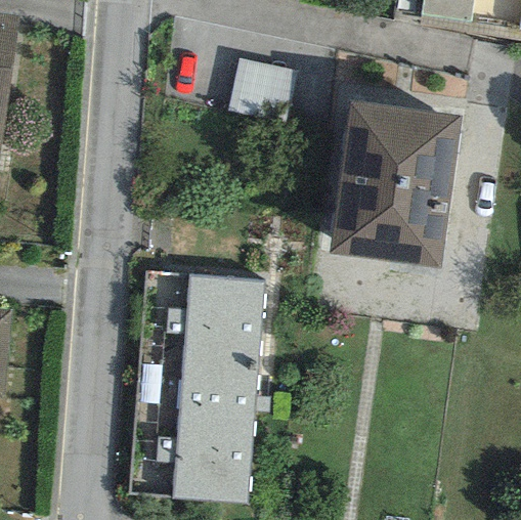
[(473,19),(475,0),(425,0),(424,12),(473,19)]
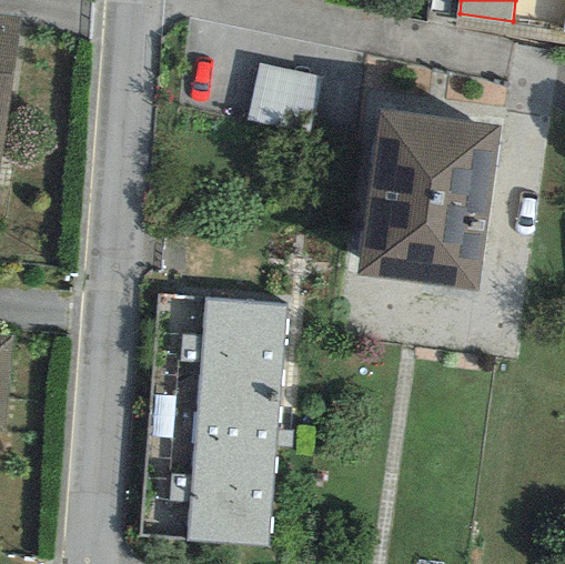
[(0,9),(0,172),(22,12),(0,9)]
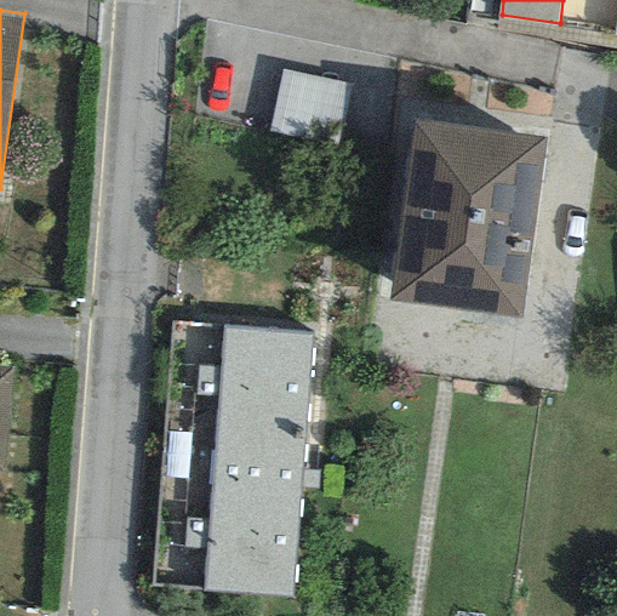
[(280,108),(340,119),(348,70),(289,61),(280,108)]
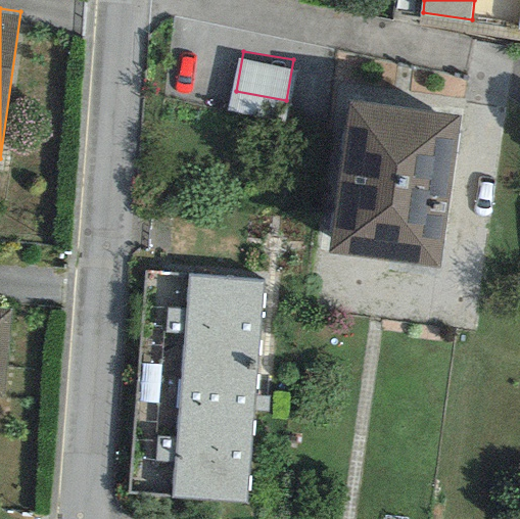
[(350,98),(328,250),(438,267),(461,114),(350,98)]
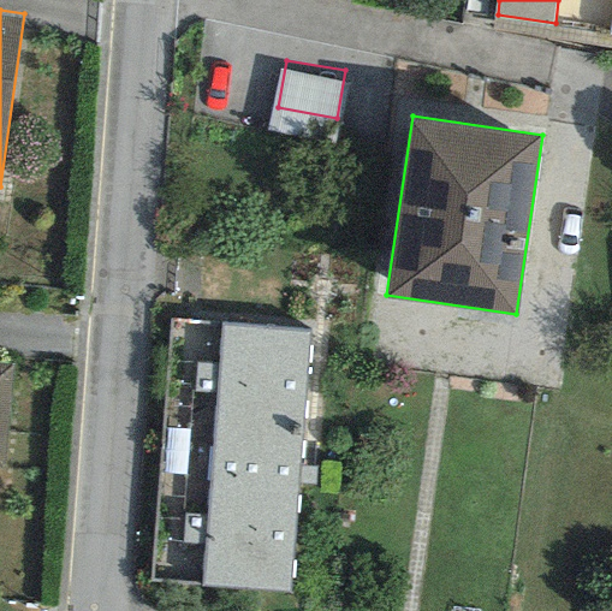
[(312,328),(172,319),(152,577),(290,588),(312,328)]
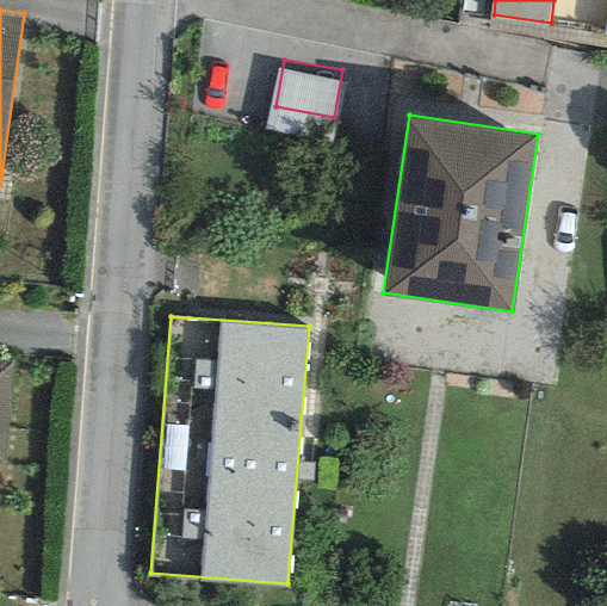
[(0,354),(0,458),(5,459),(14,356),(0,354)]
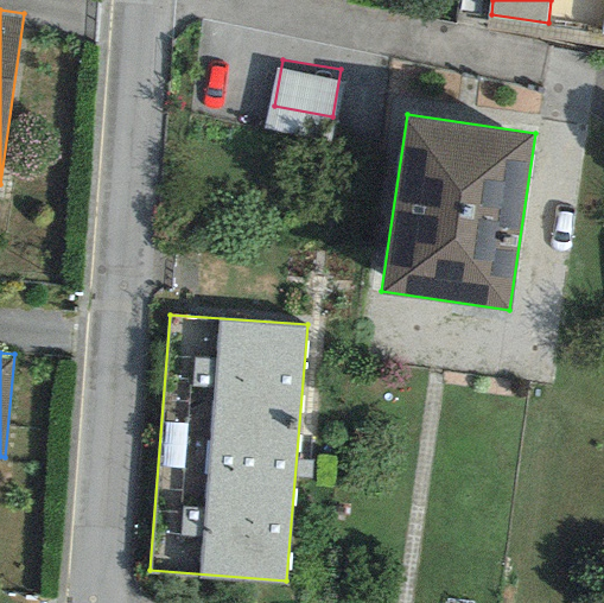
All buildings are outlined.
